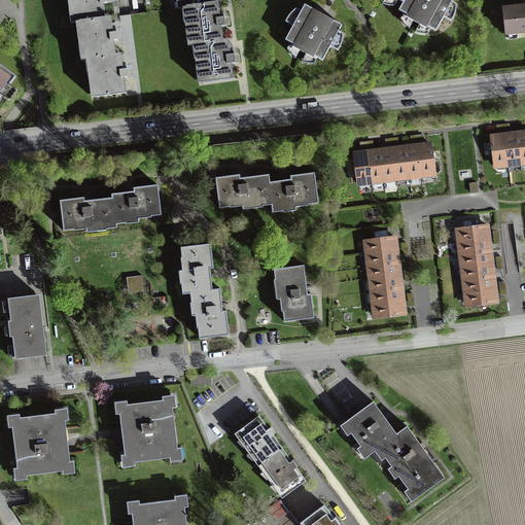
[(79,27),(109,23),(105,0),(71,0),(75,28),(79,27)]
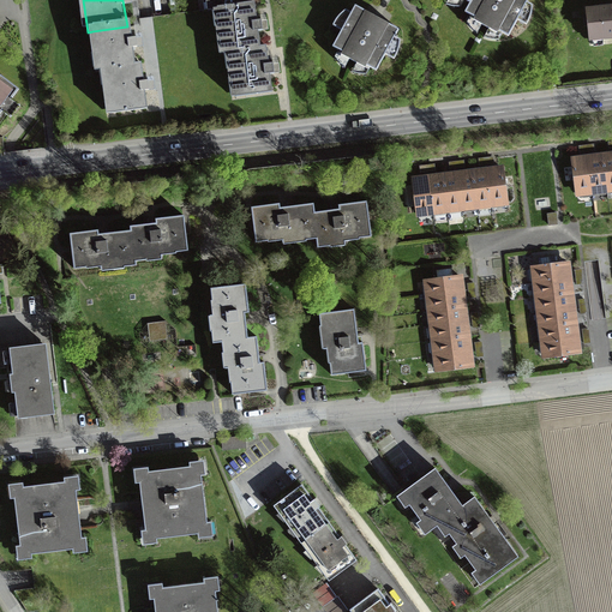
[(214,13),(249,9),(247,0),(208,0),(210,15),(214,13)]
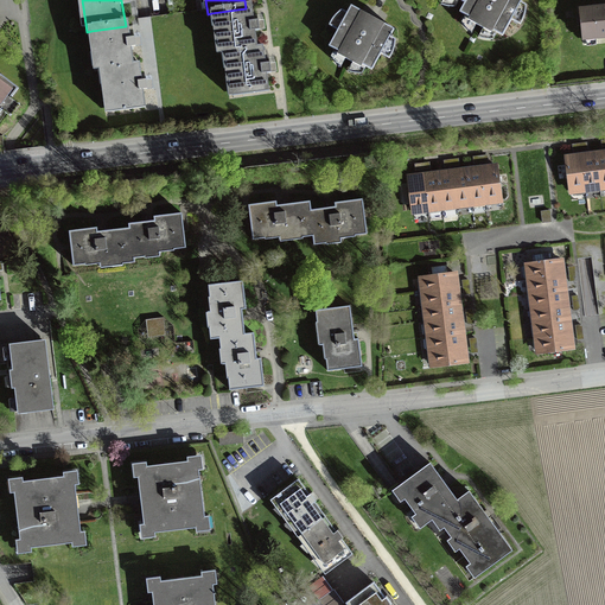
[(437,0),(459,11),(464,0),(437,0)]
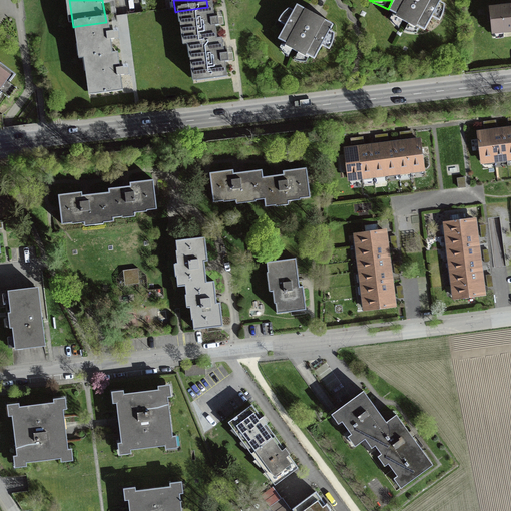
[(392,0),(388,9),(385,16),(421,35),(438,0),(392,0)]
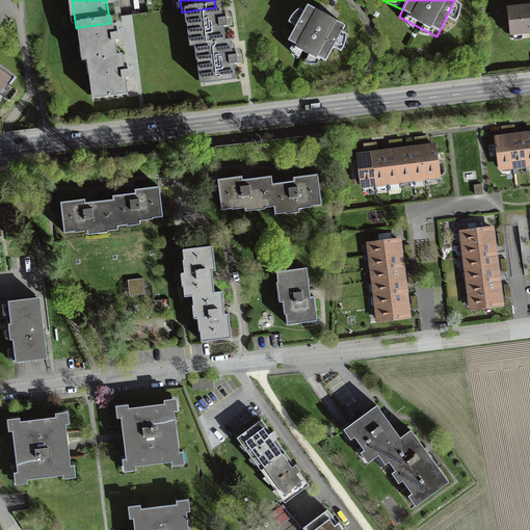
[(196,50),(226,45),(219,6),(215,7),(185,11),(191,50),(196,50)]
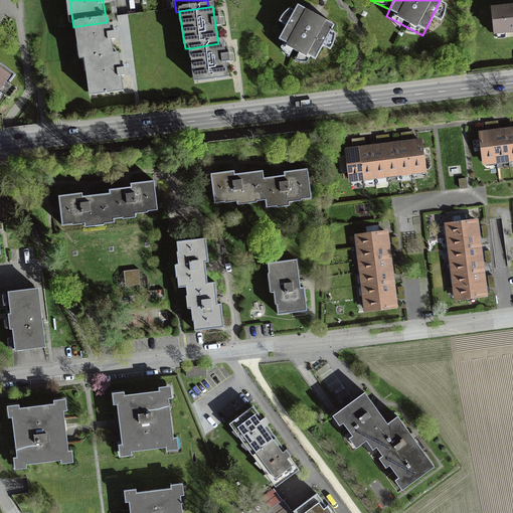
[(512,10),(495,12),(496,37),(512,36),(512,10)]
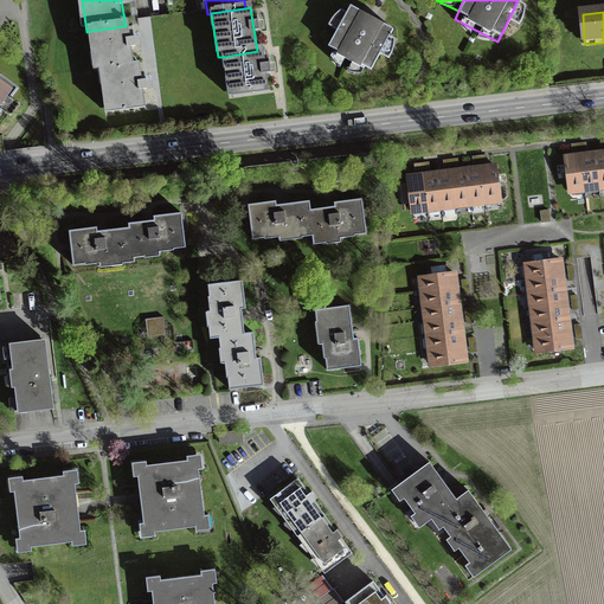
[(372,21),(358,14),(334,58),(373,79),(397,34),(372,21)]
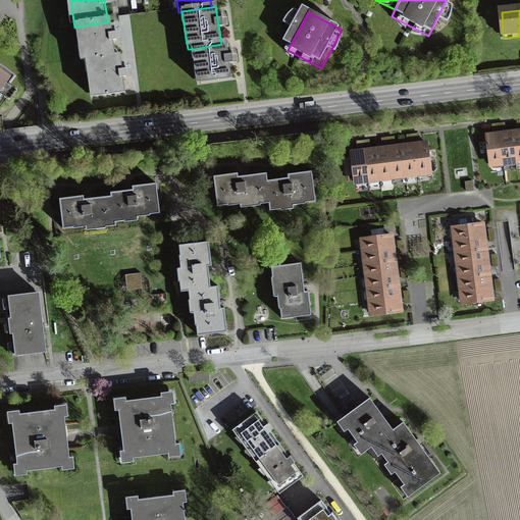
[(89,64),(117,60),(112,21),(108,22),(79,27),(84,64),(89,64)]
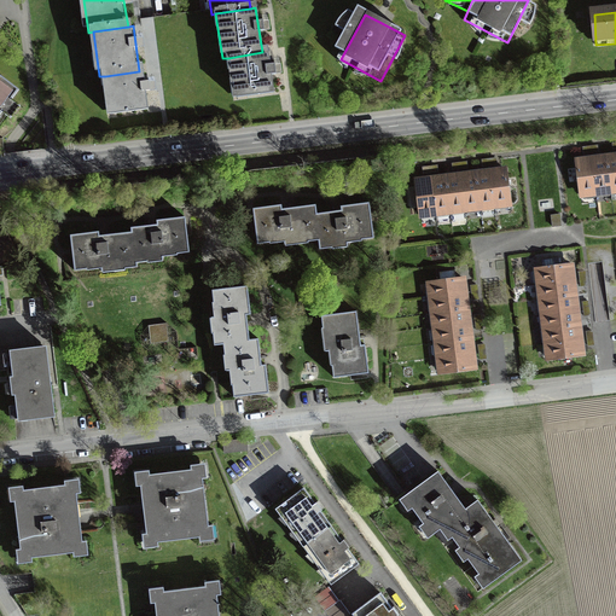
[(262,52),(228,58),(234,102),(275,96),(268,52),(262,52)]
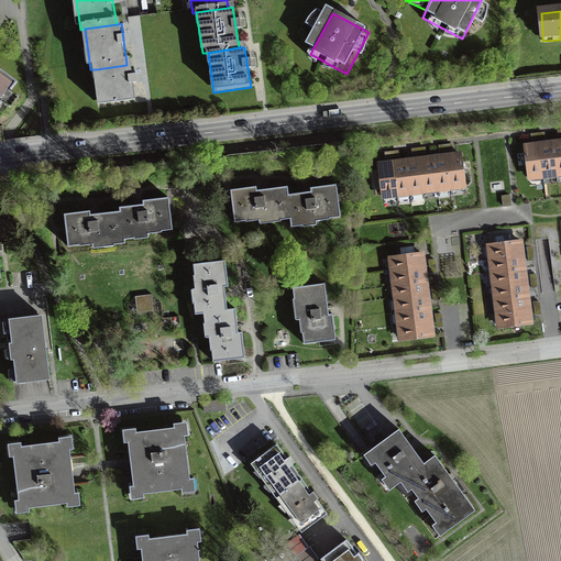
[(127,65),(96,69),(101,110),(139,105),(132,64),(127,65)]
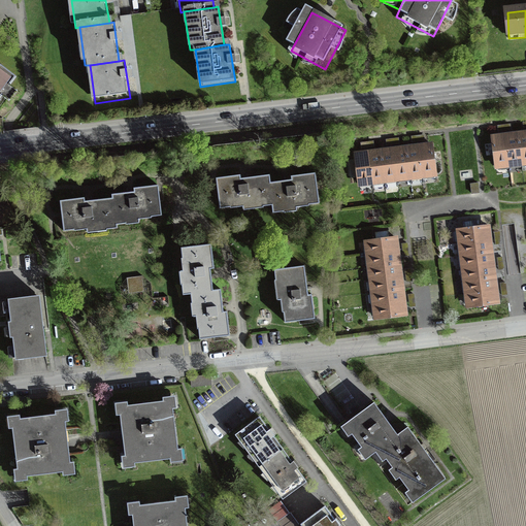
[(0,101),(15,81),(0,70),(0,101)]
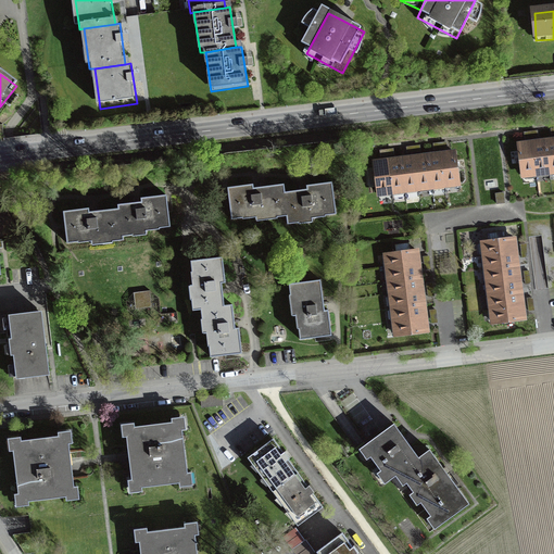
[(553,141),(543,143),(548,175),(553,173),(553,141)]
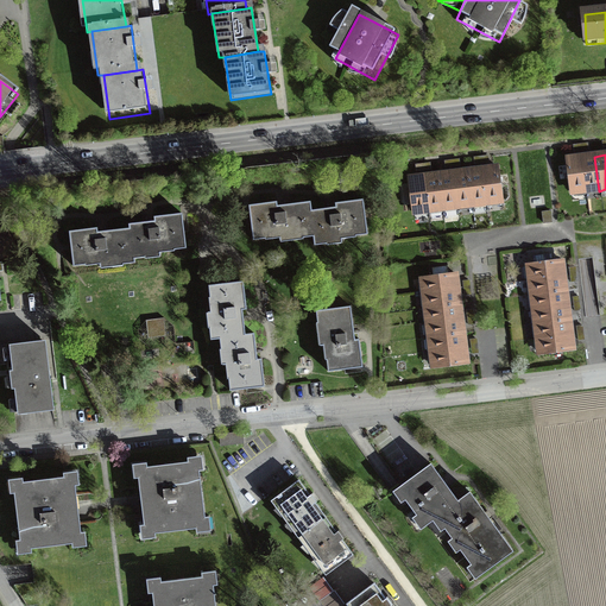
[(594,157),(580,158),(584,193),(599,191),(594,157)]
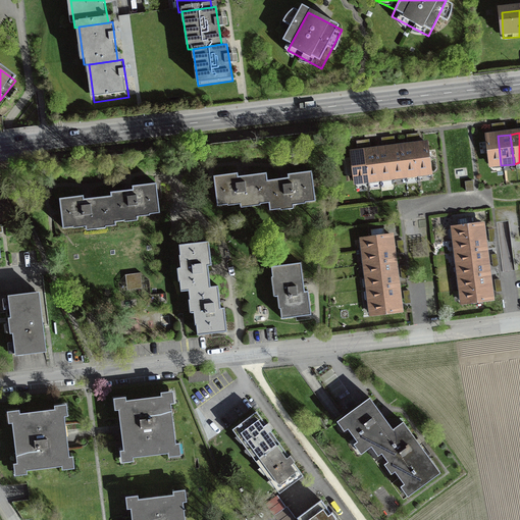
[(498,136),(484,138),(487,167),(501,165),(498,136)]
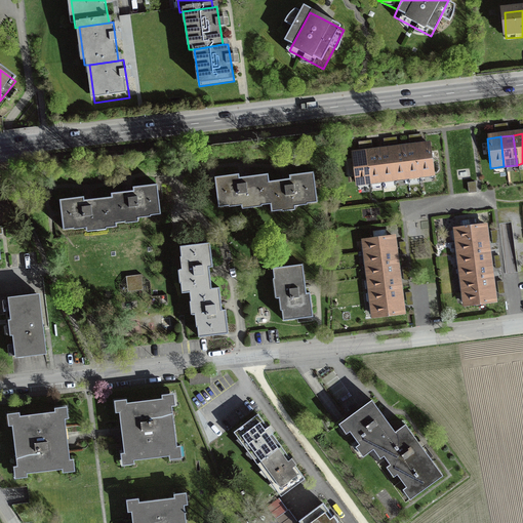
[(428,146),(414,147),(418,176),(432,175),(428,146)]
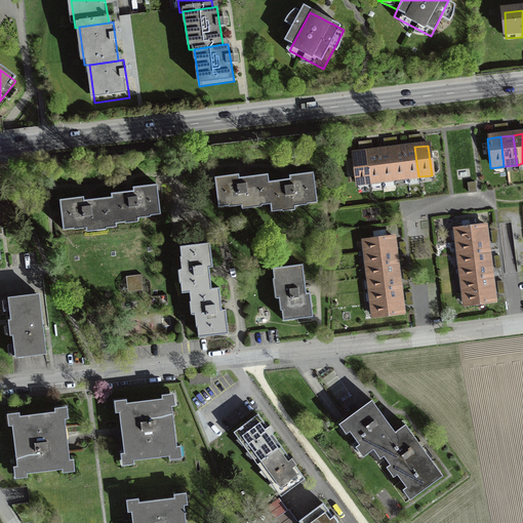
[(414,147),(402,149),(406,178),(418,176),(414,147)]
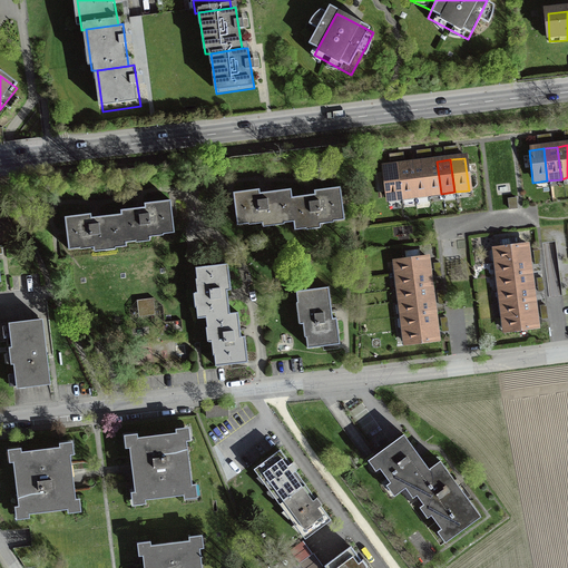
[(437,162),(423,163),(428,196),(441,194),(437,162)]
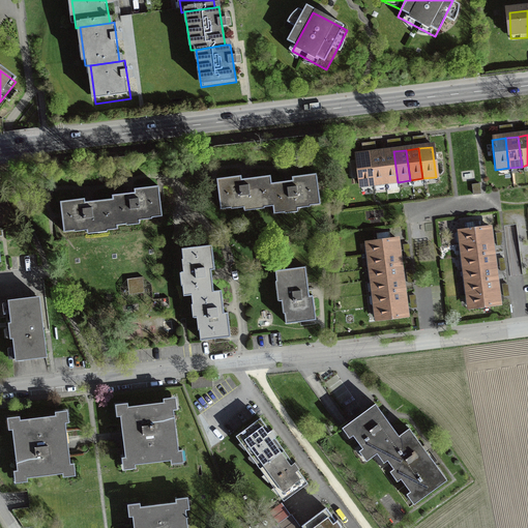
[(393,151),(380,153),(384,183),(398,182),(393,151)]
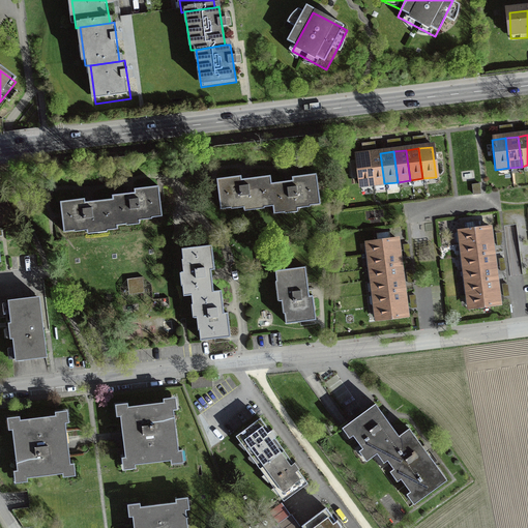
[(380,153),(368,155),(372,185),(384,183),(380,153)]
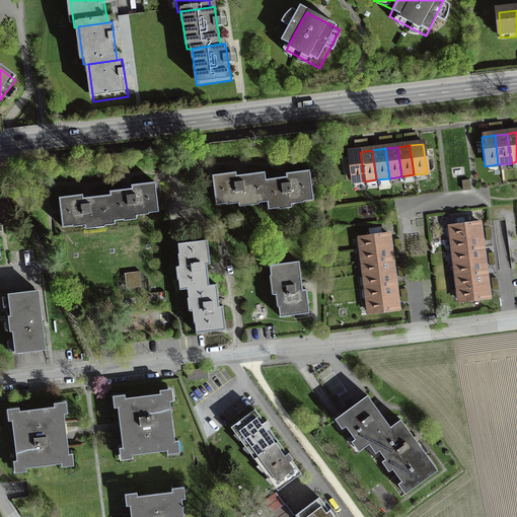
[(360,152),(347,153),(351,182),(364,181),(360,152)]
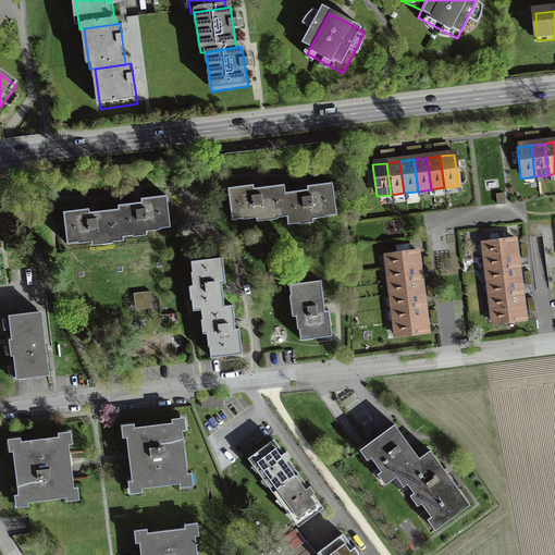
[(308,196),(283,199),(286,220),(287,229),(311,225),(310,220),(334,216),(330,185),(307,188),(308,196)]
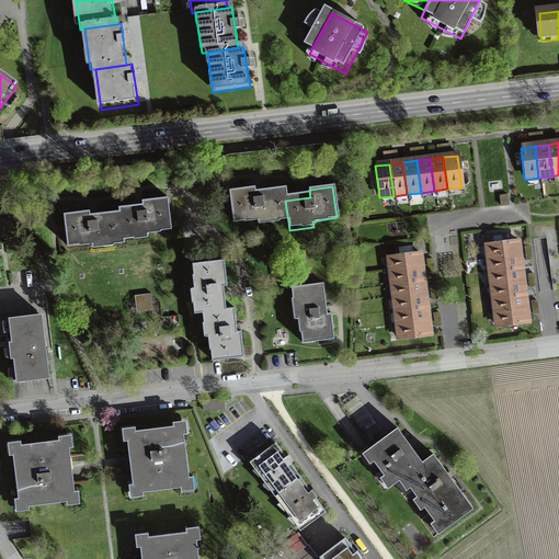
[(258,226),(288,221),(285,201),(284,190),(255,194),(254,189),(228,192),(232,223),(257,219),(258,226)]
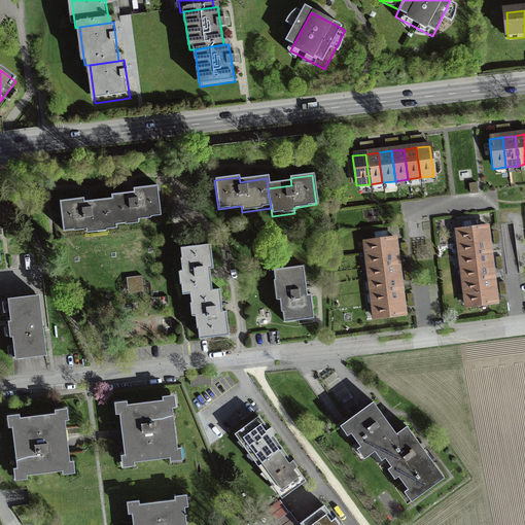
[(111,198),(111,202),(114,230),(138,226),(137,221),(161,219),(158,188),(134,191),(134,196),(111,198)]
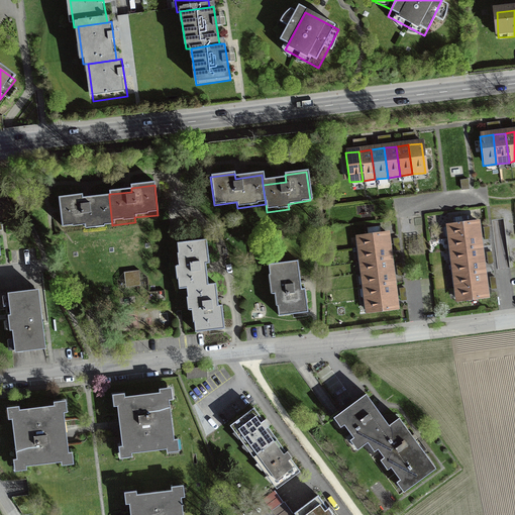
[(117,229),(112,225),(109,198),(86,203),(85,200),(62,202),(65,231),(89,229),(89,232),(117,229)]
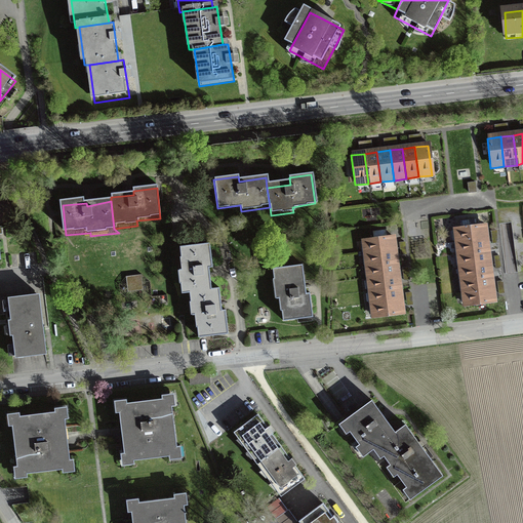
[(454,231),(455,243),(485,239),(483,227),(454,231)]
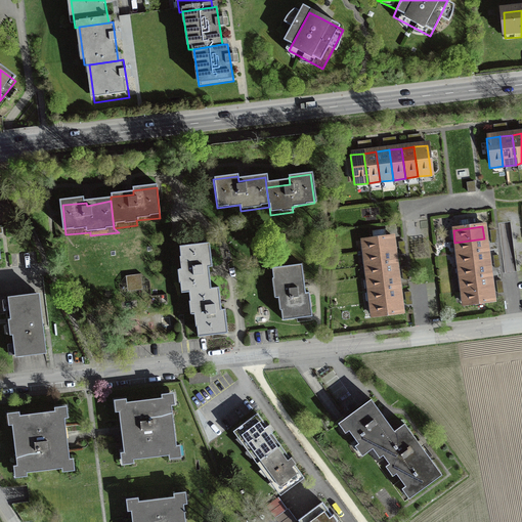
[(362,243),(363,255),(393,251),(391,238),(362,243)]
